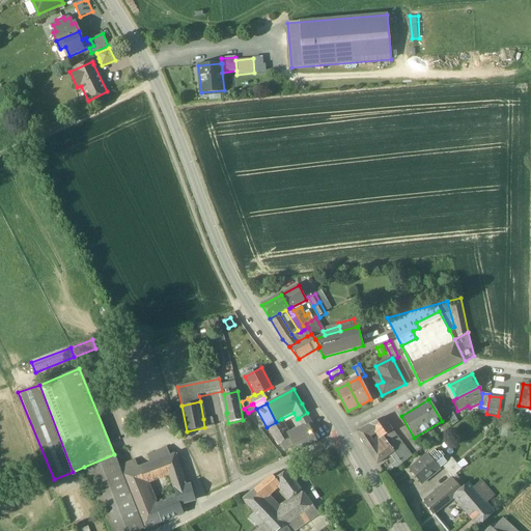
[(456,419),(449,406),(444,410),(451,422),(456,419)]
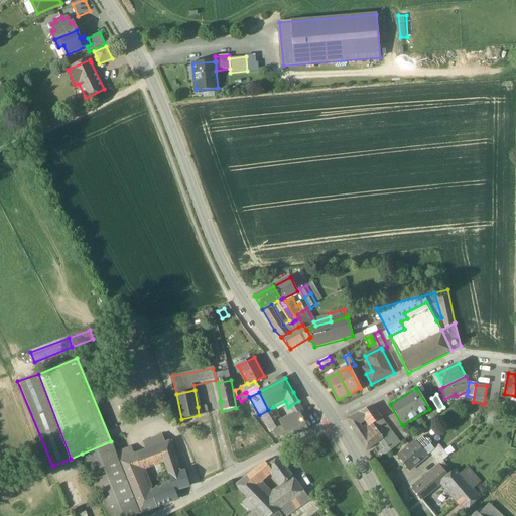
[(294,413),(280,420),(283,426),(273,431),(277,437),(282,434),(283,436),(287,434),(289,438),(306,429),(300,417),(305,414),(298,401),(290,406),(294,413)]
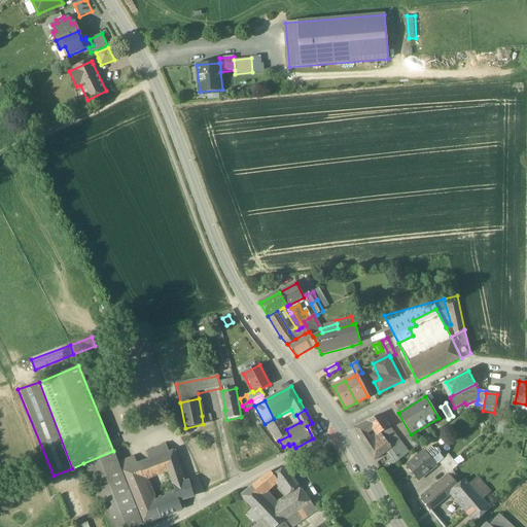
[(208,414),(202,416),(203,424),(212,422),(210,416),(208,414)]
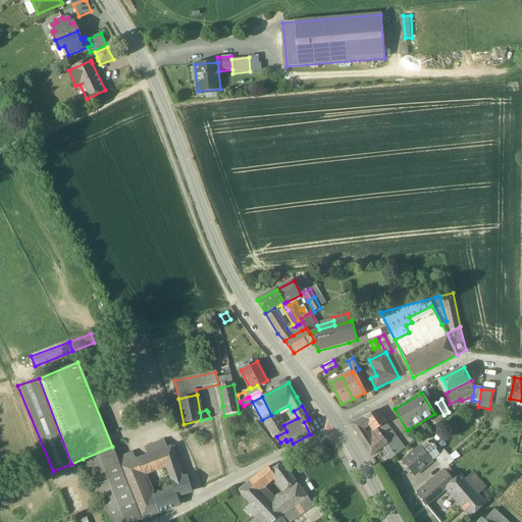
[(371,432),(370,430),(366,433),(359,420),(351,424),(362,444),(371,457),(384,447),(387,444),(376,430),(386,423),(386,422),(377,410),(365,417),(374,431),(371,432)]
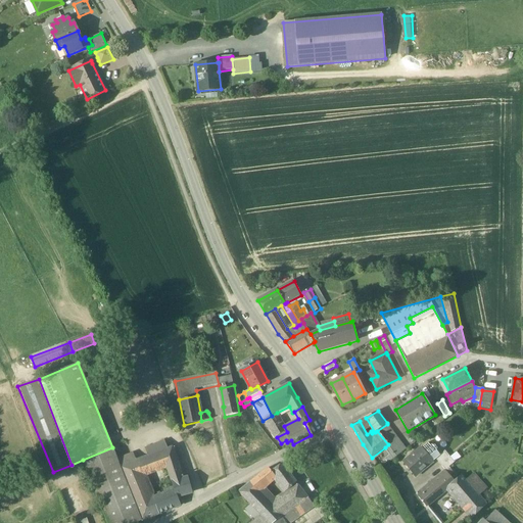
[(272,416),(263,421),(275,439),(277,437),(287,432),(284,426),(277,413),(272,416)]
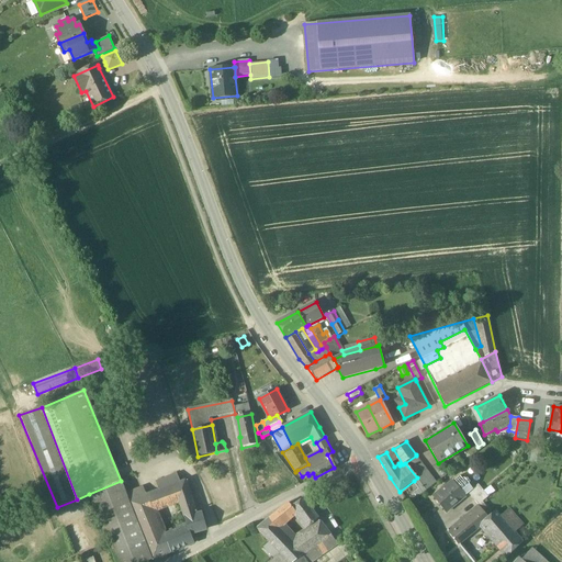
[(543,451),(528,449),(528,451),(529,451),(529,456),(542,458),(543,451)]
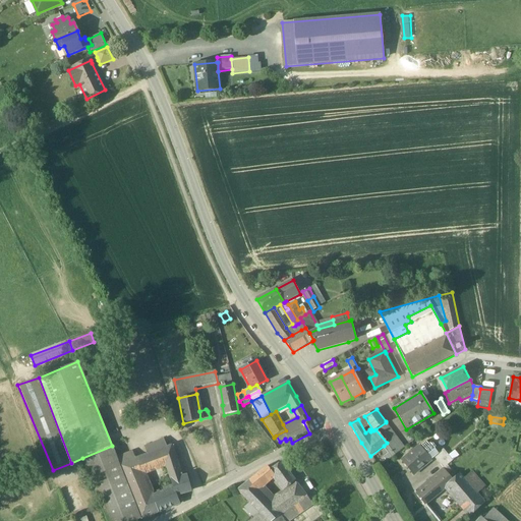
[(396,436),(386,422),(375,429),(387,443),(396,436)]
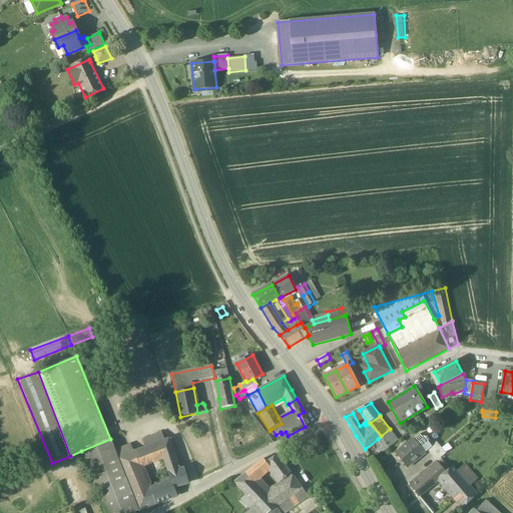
[(154,426),(140,431),(141,435),(155,431),(154,426)]
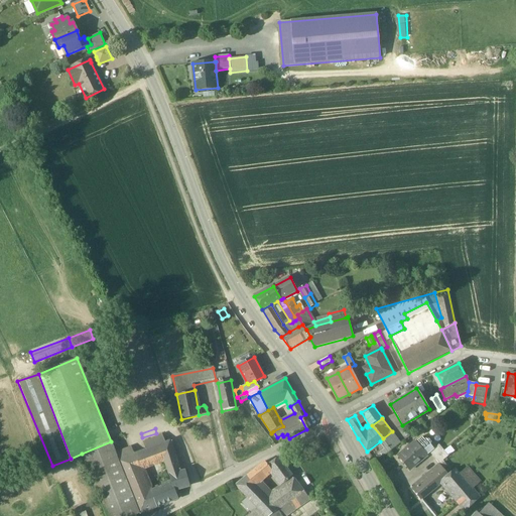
[(392,431),(383,438),(391,450),(400,443),(392,431)]
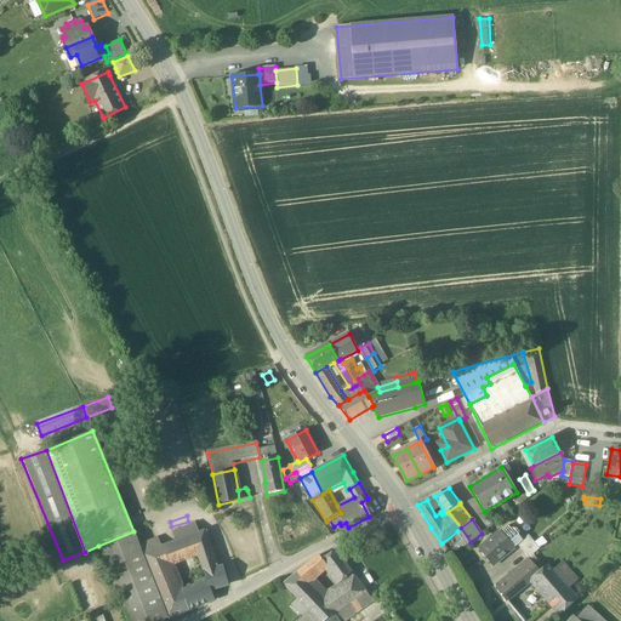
[(510,524),(479,550),(493,567),(514,550),(514,548),(518,546),(523,541),(510,524)]
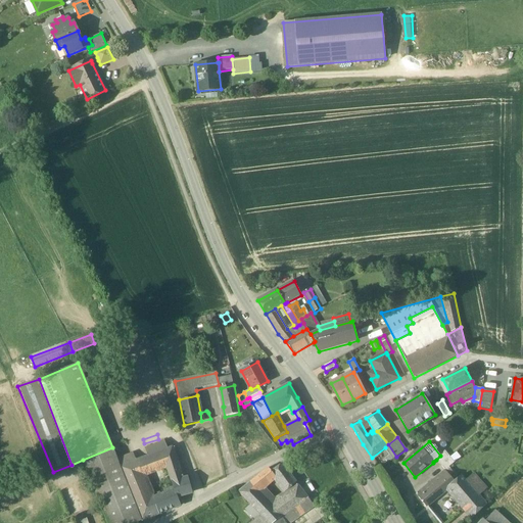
[(396,457),(388,444),(385,447),(390,455),(386,459),(389,463),(396,457)]
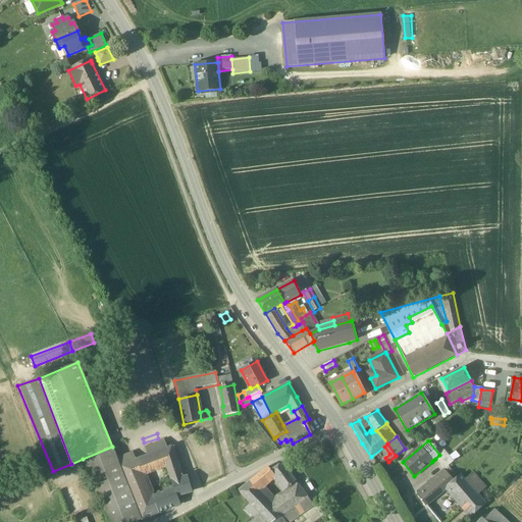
[(117,459),(112,447),(83,459),(108,521),(135,521),(142,520),(117,459)]
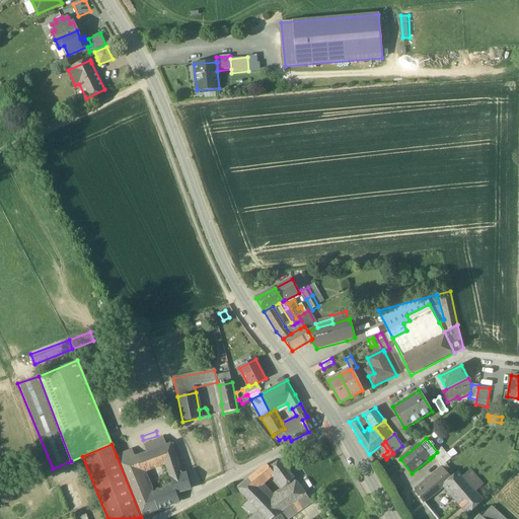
[(171,444),(143,455),(148,468),(165,462),(176,457),(171,444)]
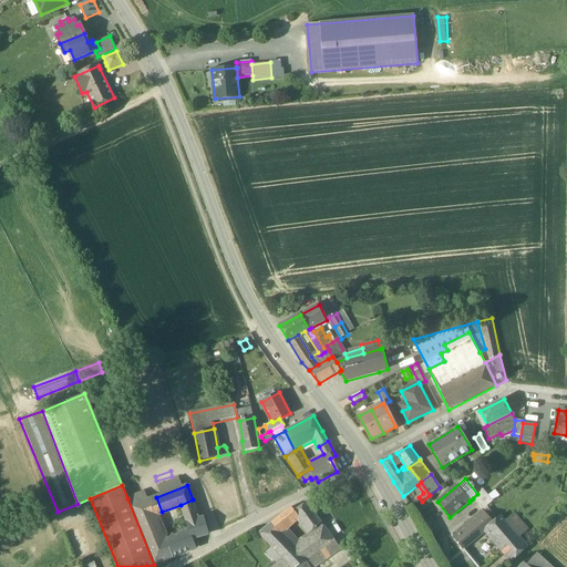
[(477,494),(473,498),(478,505),(488,496),(483,488),(477,494)]
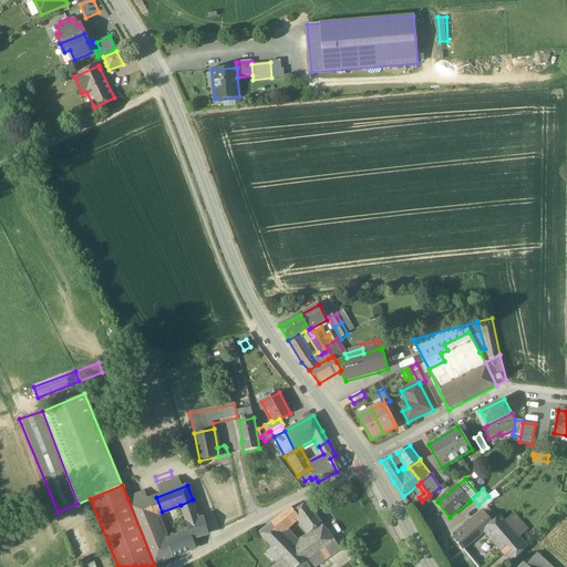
[(165,539),(145,492),(127,498),(154,565),(172,557),(165,539)]
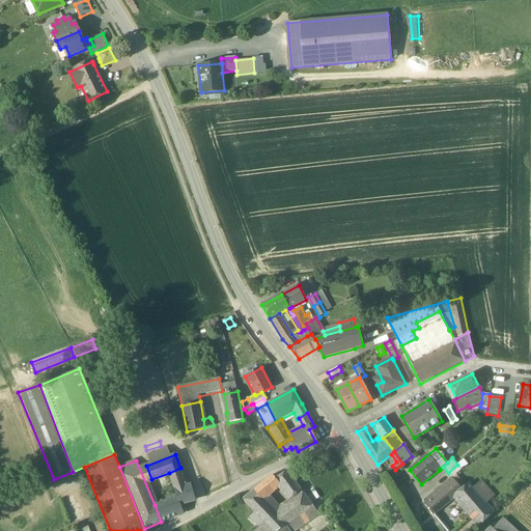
[(391,465),(382,471),(385,475),(394,469),(391,465)]
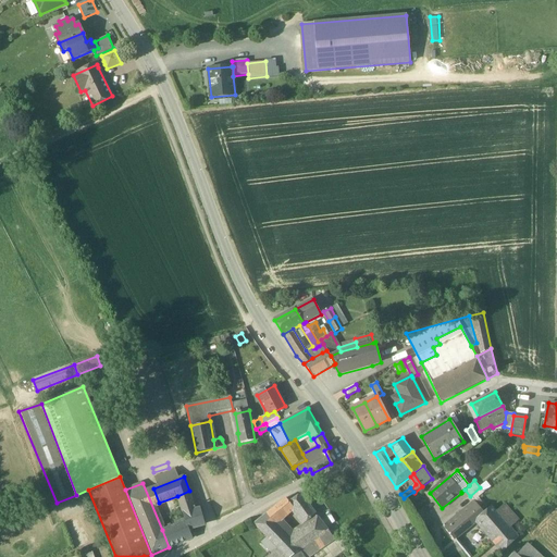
[(480,487),(470,496),(474,502),(479,498),(485,494),(480,487)]
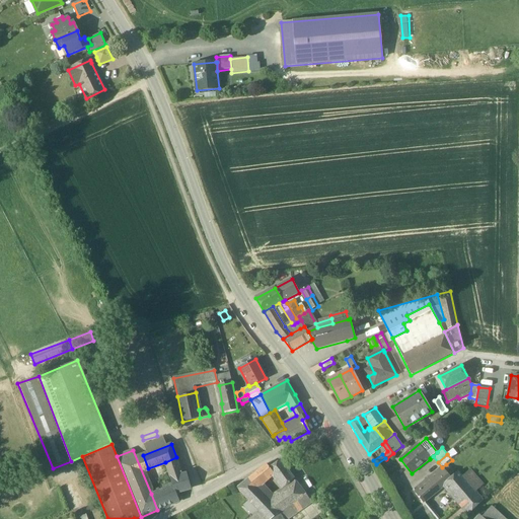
[(176,457),(165,462),(168,471),(170,478),(181,475),(176,457)]
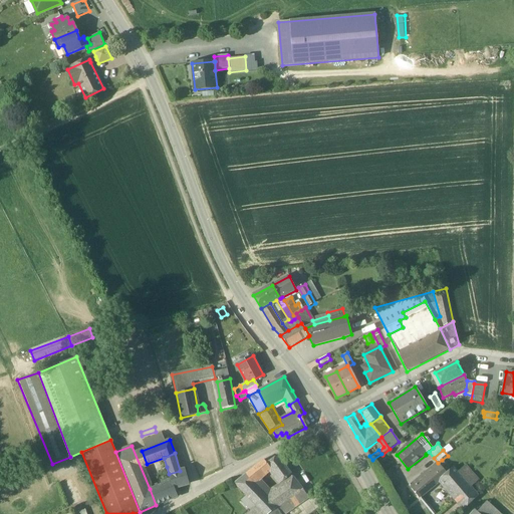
[(293,478),(276,455),(266,463),(272,470),(284,485),(293,478)]
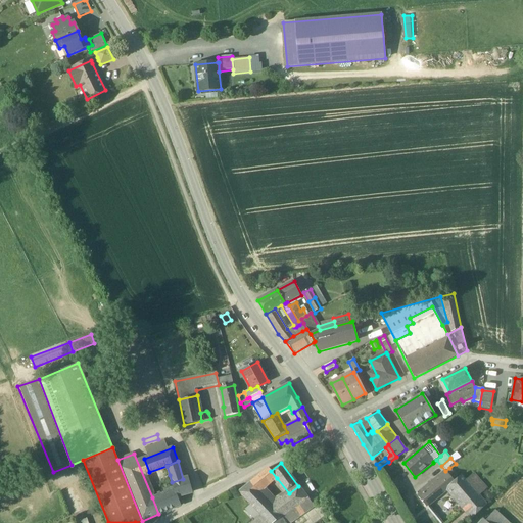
[(271,471),(269,468),(264,472),(271,481),(272,482),(277,478),(271,471)]
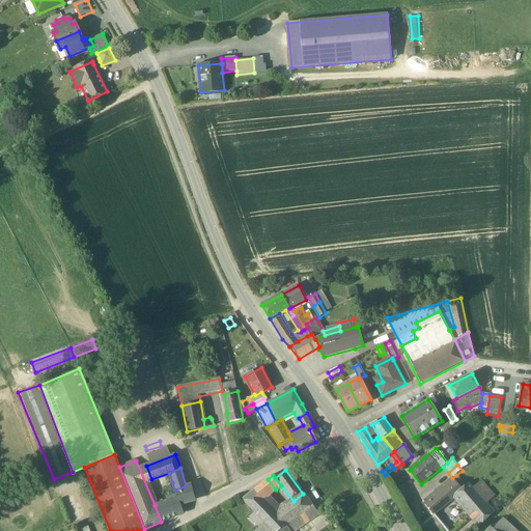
[(462,480),(456,475),(452,478),(457,484),(462,480)]
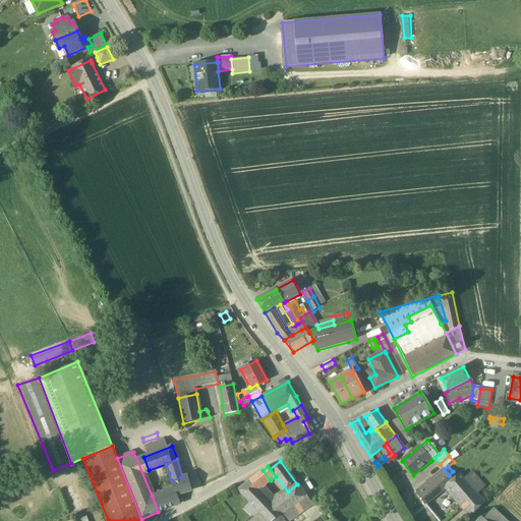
[(444,469),(415,494),(424,504),(446,486),(453,480),(449,475),(444,469)]
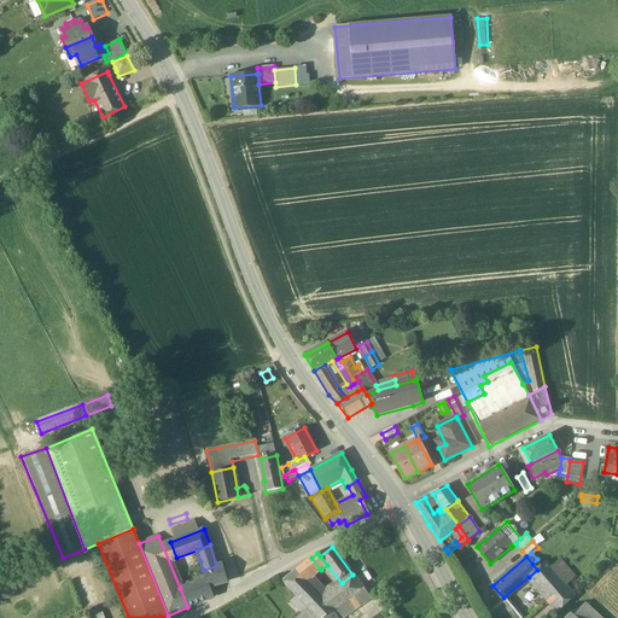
[(312,558),(296,571),(304,582),(305,581),(320,569),(312,558)]
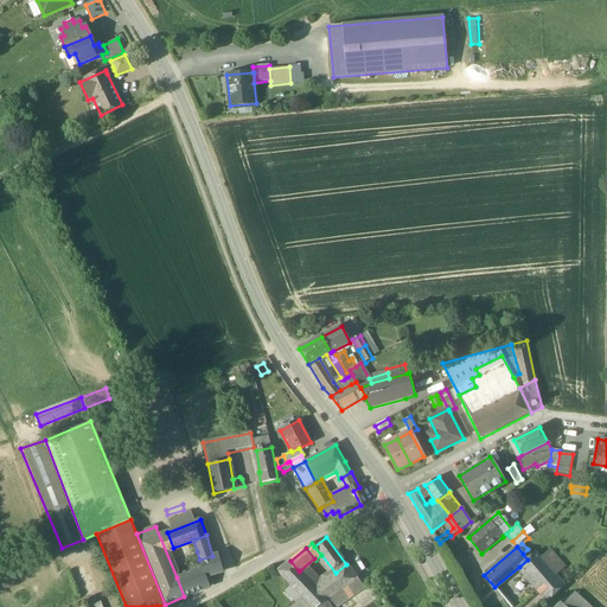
[(536,553),(528,560),(519,567),(536,588),(538,586),(549,600),(564,587),(536,553)]
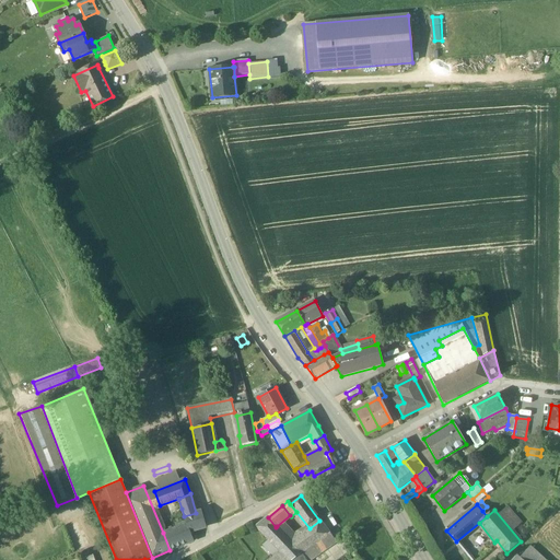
[(196,513),(184,516),(186,523),(163,533),(170,550),(193,541),(189,533),(206,528),(201,512),(196,513)]
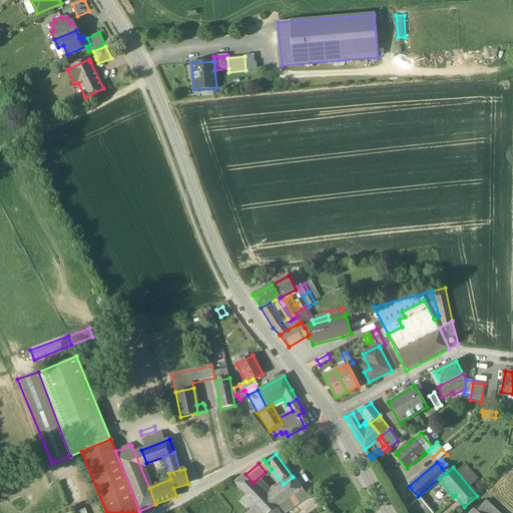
[(269,495),(253,482),(252,483),(245,474),(234,482),(264,512),(269,512),(274,510),(280,505),(269,495)]
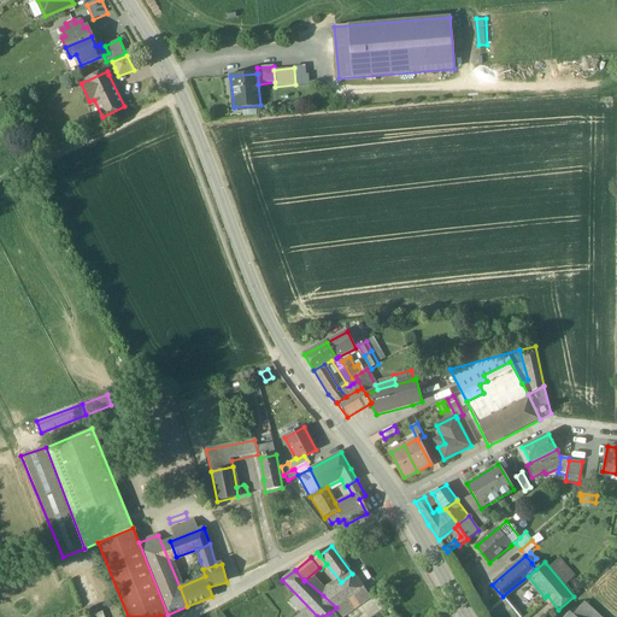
[(341,582),(323,595),(336,607),(363,588),(352,574),(341,582)]
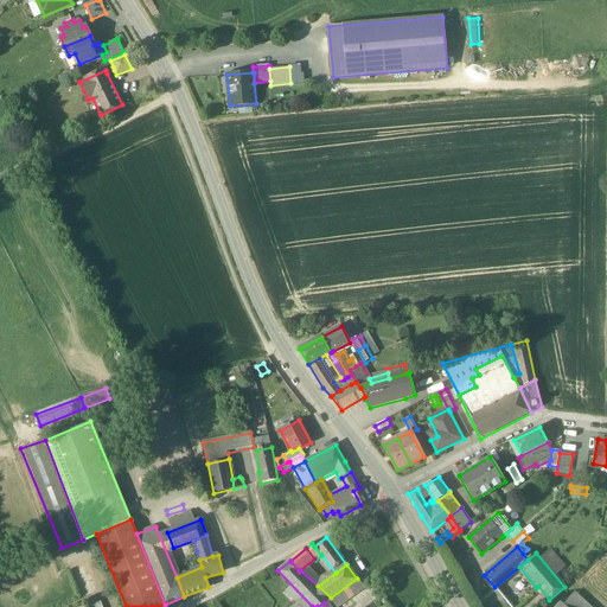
[(331,598),(324,604),(326,606),(336,606),(364,587),(357,579),(331,598)]
